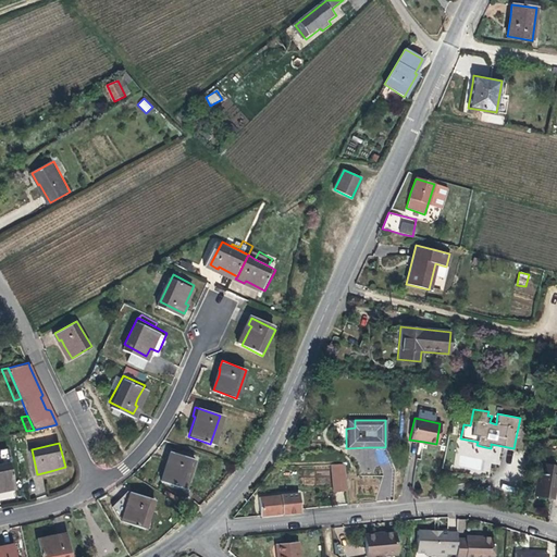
[(192,459),(166,449),(163,458),(166,459),(163,468),(159,480),(182,489),(192,459)]
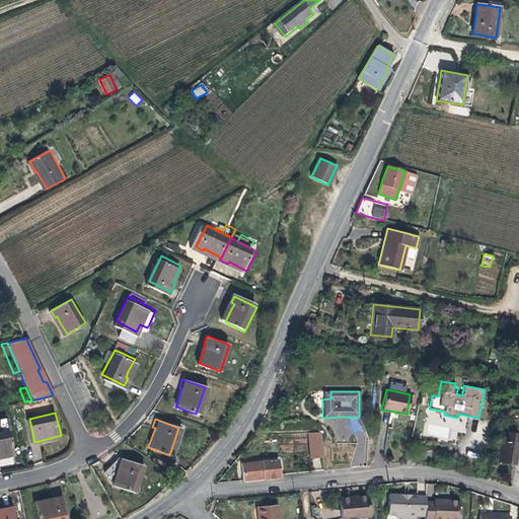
[(0,456),(16,452),(11,431),(0,433),(0,456)]
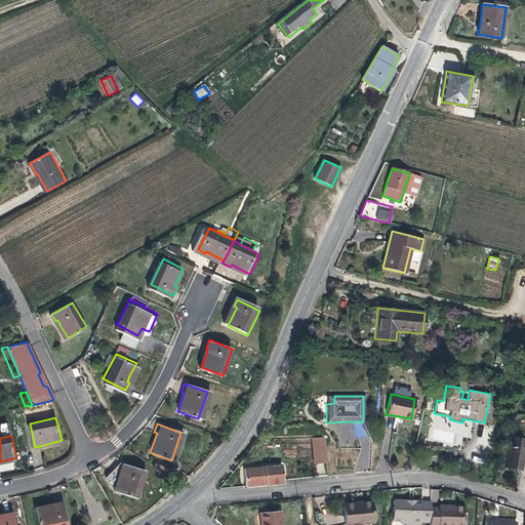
[(524,438),(511,436),(506,466),(514,468),(515,462),(522,463),(524,463),(524,438)]
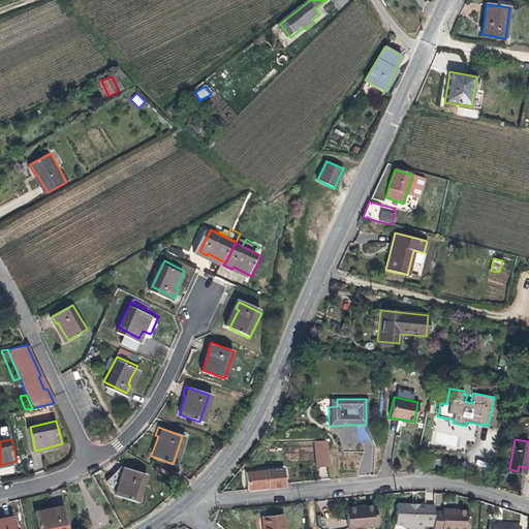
[(329,440),(314,440),(316,467),(331,467),(329,440)]
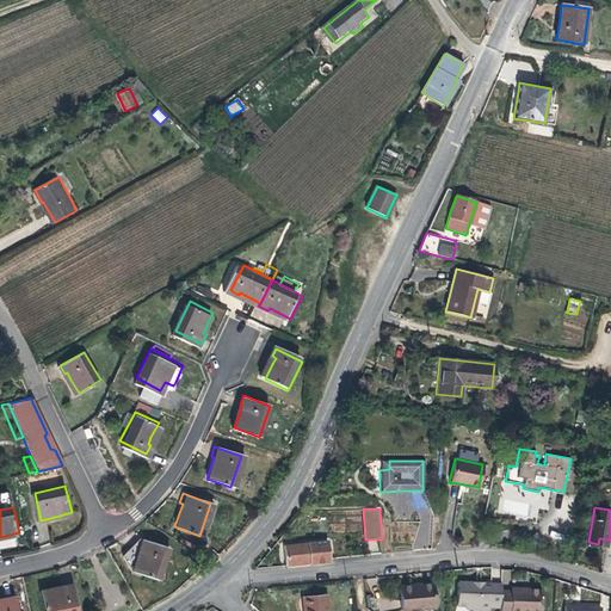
[(48,541),(47,524),(37,524),(38,542),(48,541)]
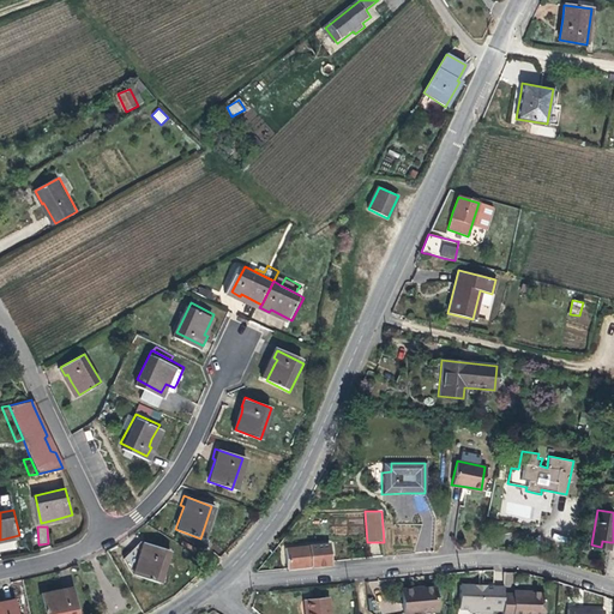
[(131,542),(125,546),(136,570),(144,547),(142,546),(144,537),(144,536),(131,542)]
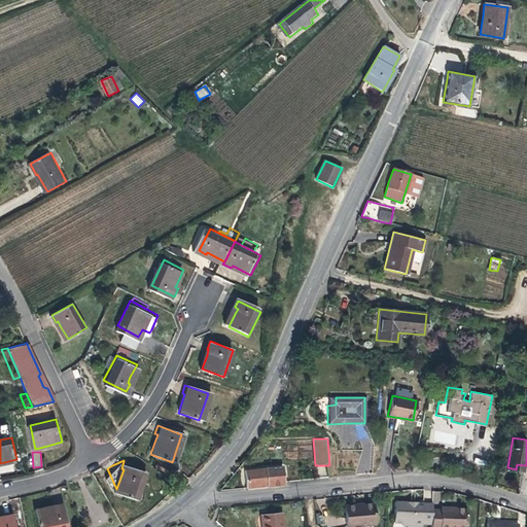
[(124,460),(124,461),(121,468),(124,469),(116,489),(137,496),(147,469),(124,460)]
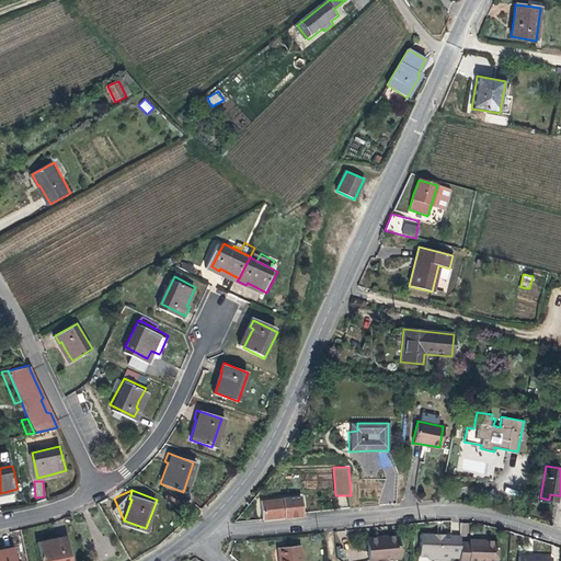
[(301,506),(300,496),(261,501),(262,521),(302,516),(301,506)]
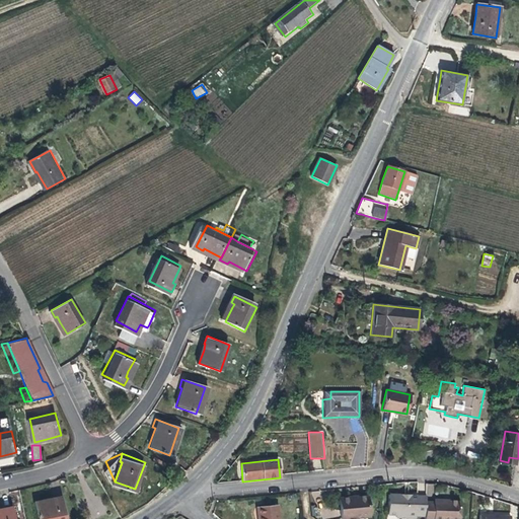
[(433,496),(434,484),(426,484),(426,495),(433,496)]
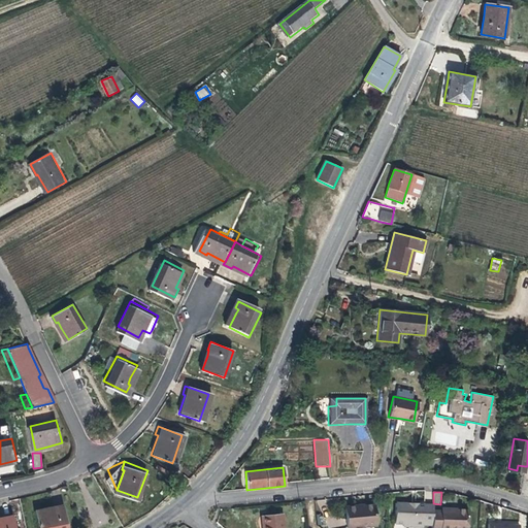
[(66,527),(68,527),(62,503),(54,505),(54,508),(43,510),(34,513),(37,527),(66,527)]
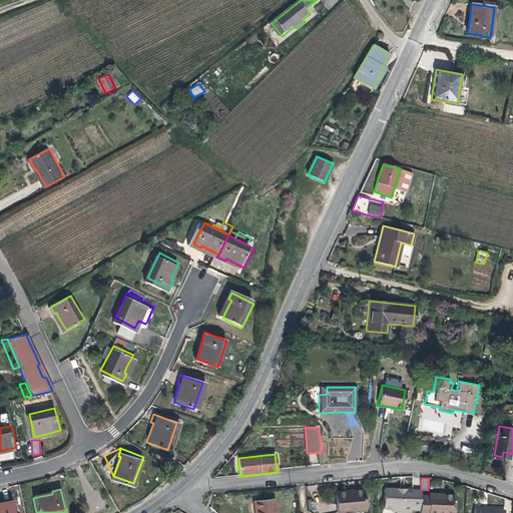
[(418,509),(418,497),(419,490),(394,489),(384,489),(384,510),(390,510),(401,509),(401,512),(409,512),(410,509),(418,509)]
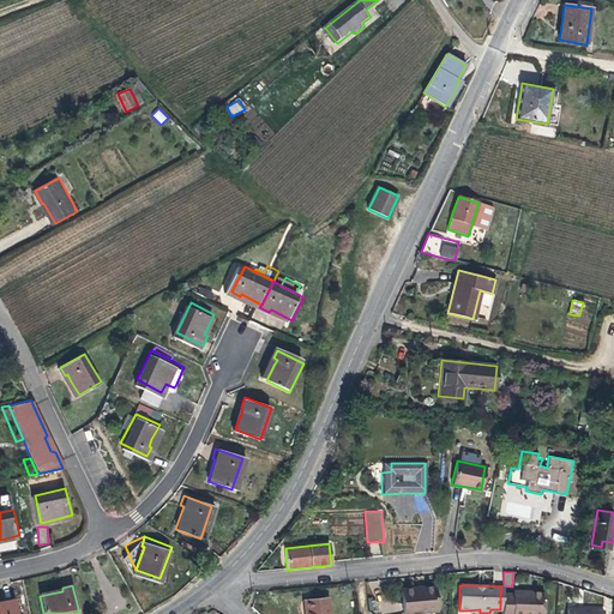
[(429,613),(429,589),(415,588),(398,588),(398,612),(429,613)]
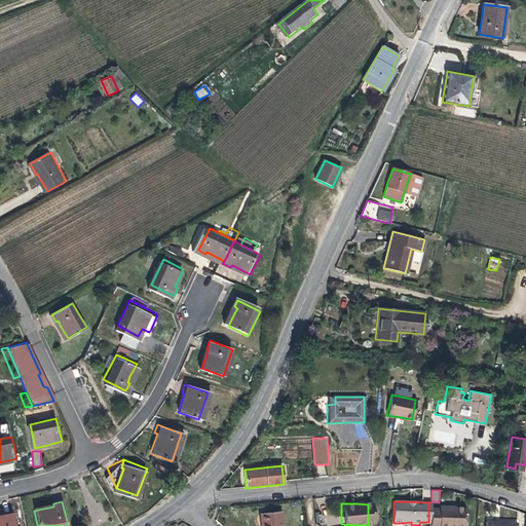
[(437,508),(436,510),(428,510),(428,522),(427,525),(461,525),(462,509),(444,508),(437,508)]
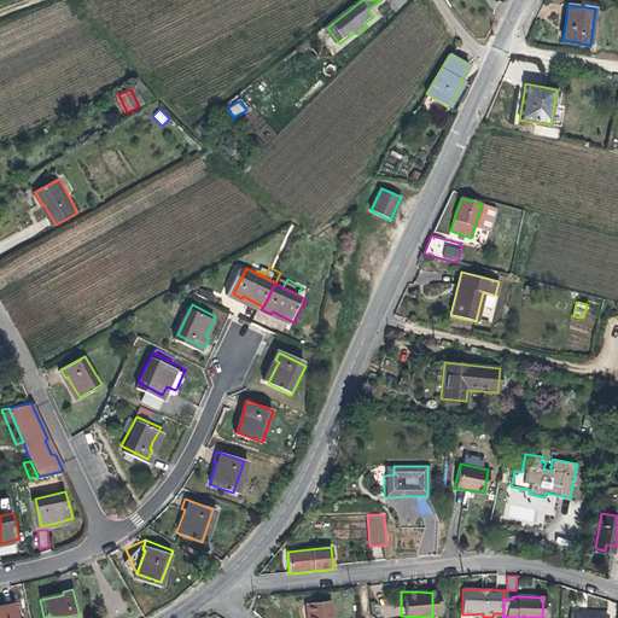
[(0,617),(13,617),(10,604),(1,606),(1,608),(0,608),(0,617)]
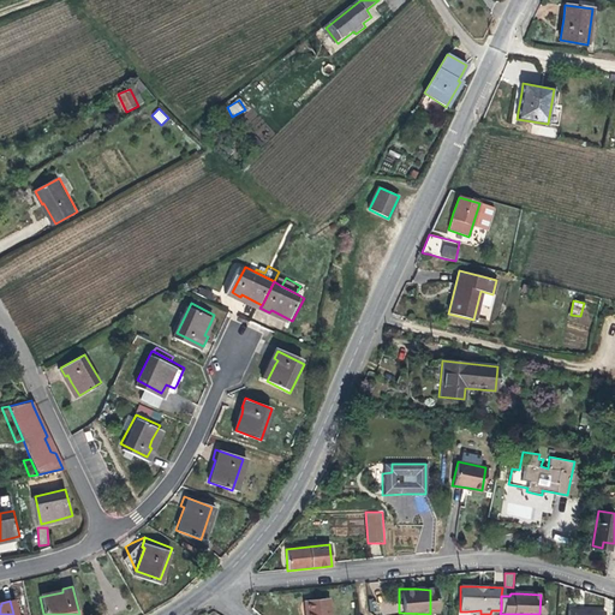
[(328,614),(328,603),(304,604),(305,614),(328,614)]
